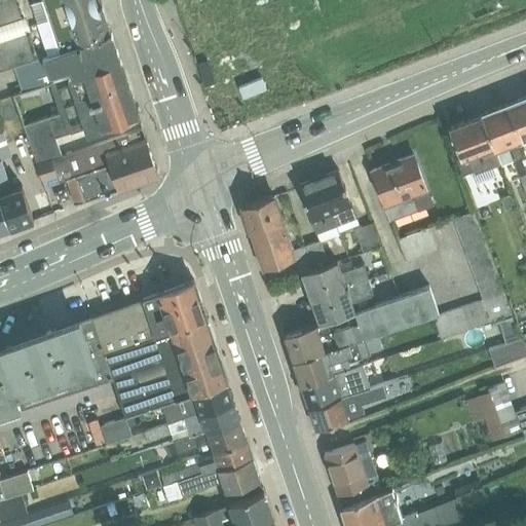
[(0,71),(13,67),(110,35),(98,0),(87,0),(0,30),(0,71)]
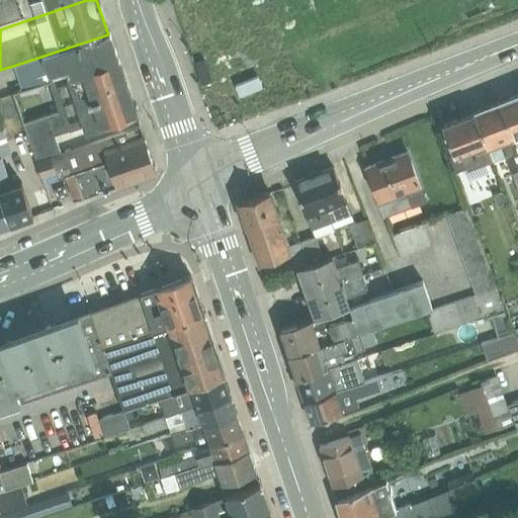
[(0,29),(86,0),(4,0),(0,2),(0,1),(0,29)]
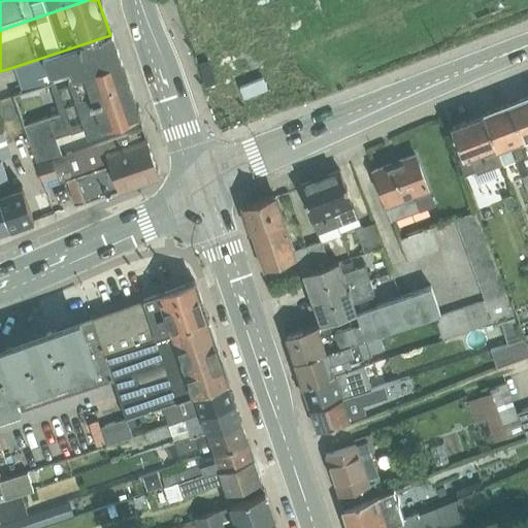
[(112,68),(121,64),(110,35),(13,67),(23,93),(50,85),(53,84),(51,74),(70,68),(73,76),(109,65),(112,68)]
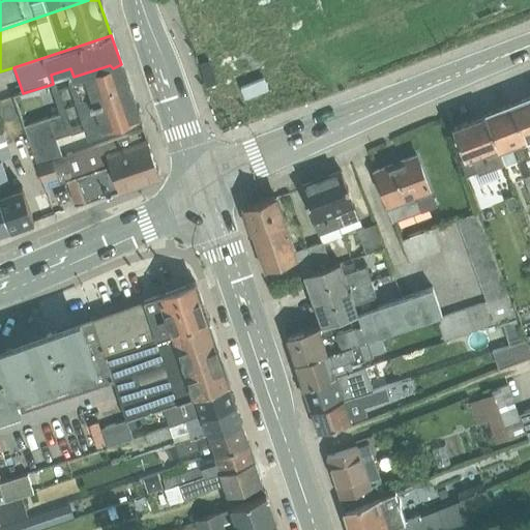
[(74,77),(53,84),(50,85),(60,116),(130,92),(121,64),(113,68),(110,65),(74,77)]
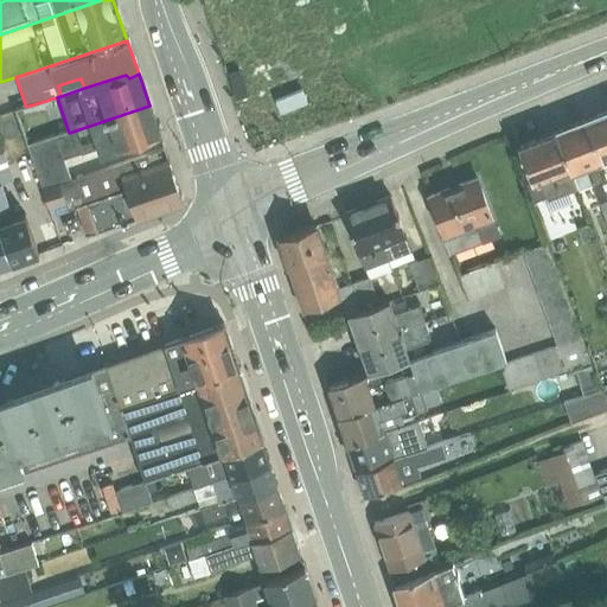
[(82,163),(160,138),(149,106),(69,133),(55,136),(63,159),(80,154),(82,163)]
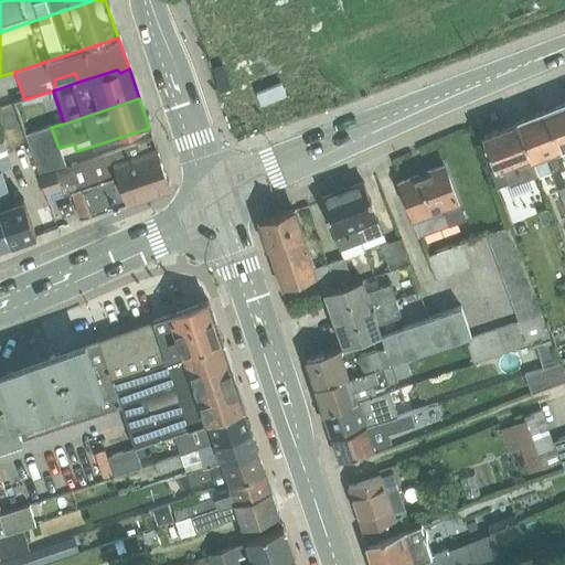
[(554,151),(564,146),(564,105),(564,104),(539,114),(554,151)]
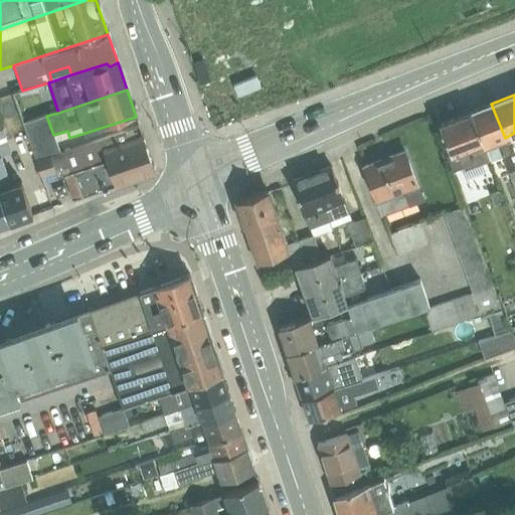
[(505,138),(491,104),(467,114),(480,148),(505,138)]
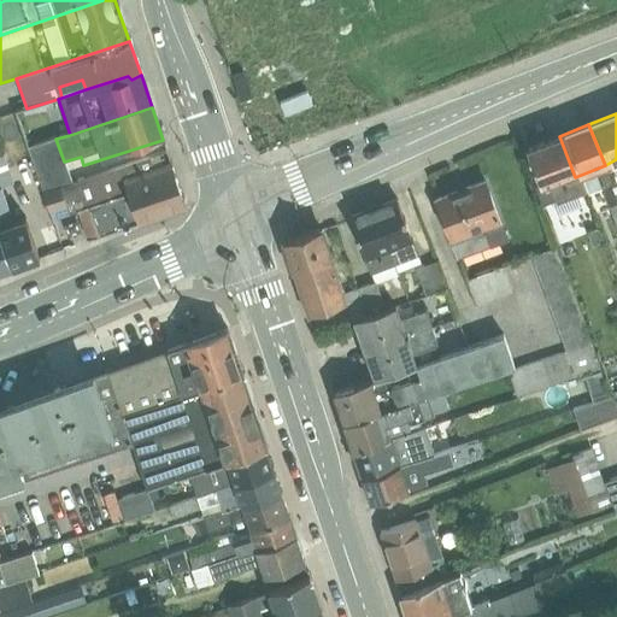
[(536,193),(575,177),(559,136),(521,152),(536,193)]
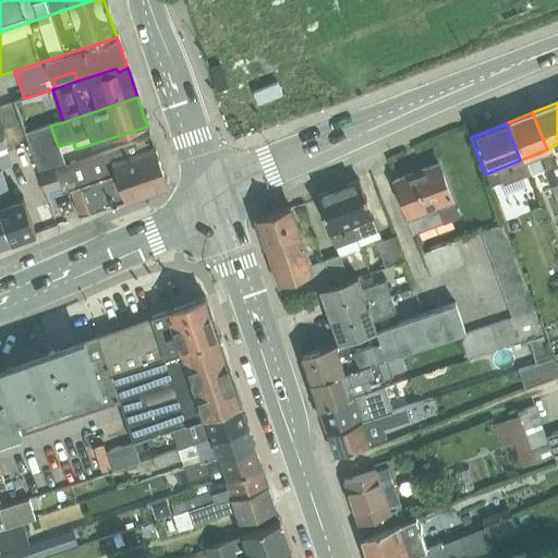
[(50,125),(25,135),(39,176),(55,170),(65,167),(58,146),(50,125)]
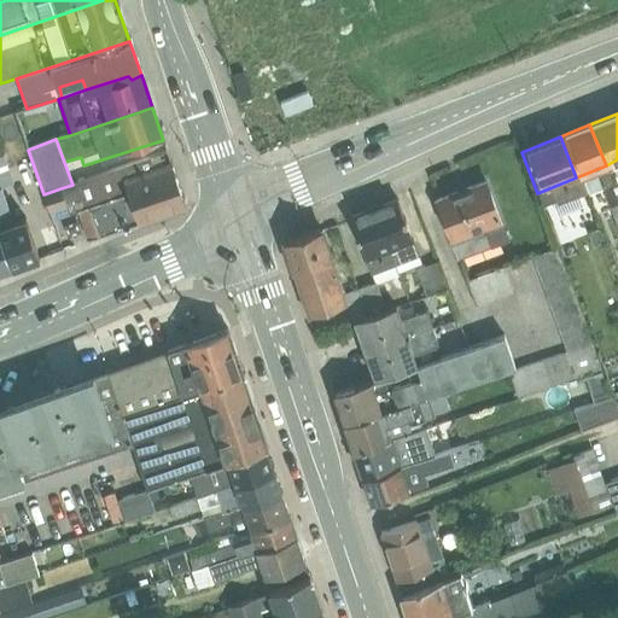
[(0,235),(12,270),(40,261),(25,219),(12,222),(1,190),(13,185),(4,156),(0,157),(0,235)]
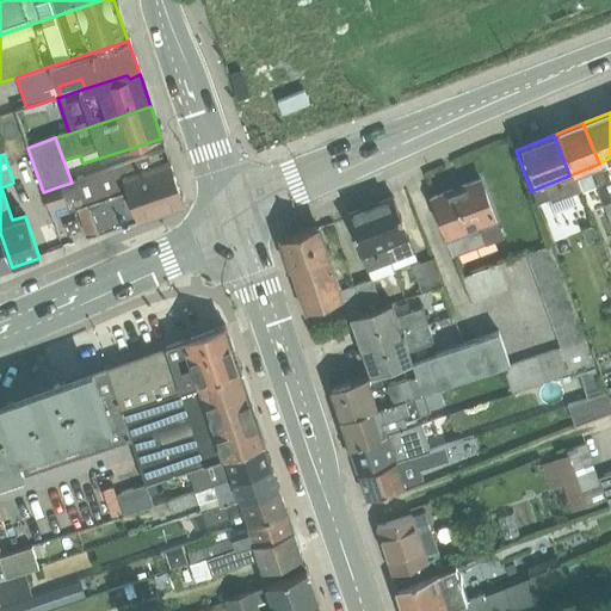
[(87,241),(179,210),(183,202),(171,166),(153,171),(148,156),(72,183),(60,186),(69,213),(78,210),(87,241)]
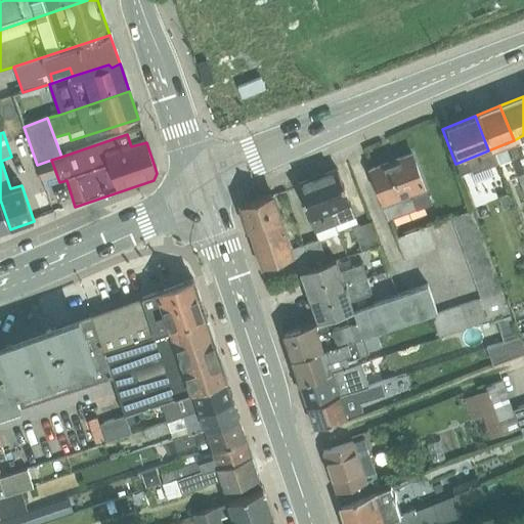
[(381,207),(424,189),(408,154),(365,172),(381,207)]
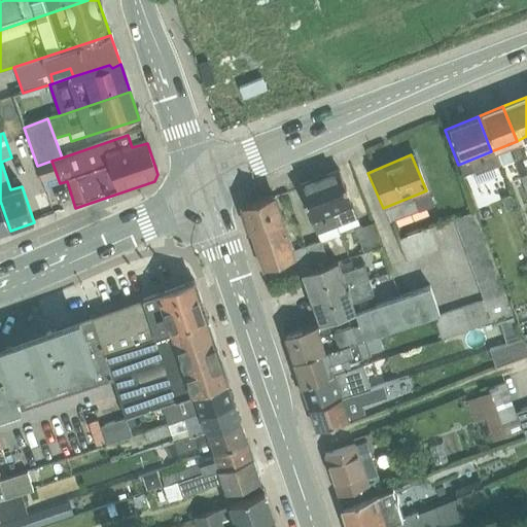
[(336,225),(357,217),(341,174),(318,182),(336,225)]
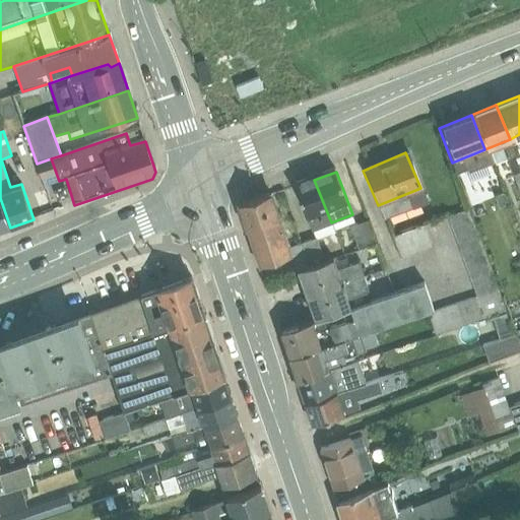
[(331,222),(314,180),(294,188),(310,231),(331,222)]
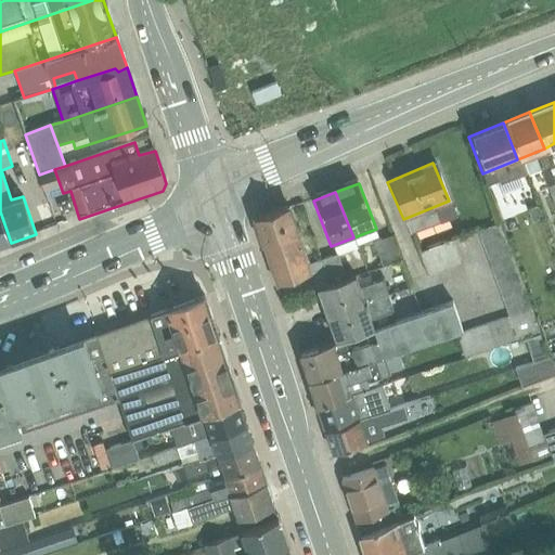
[(0,246),(11,243),(0,211),(0,246)]
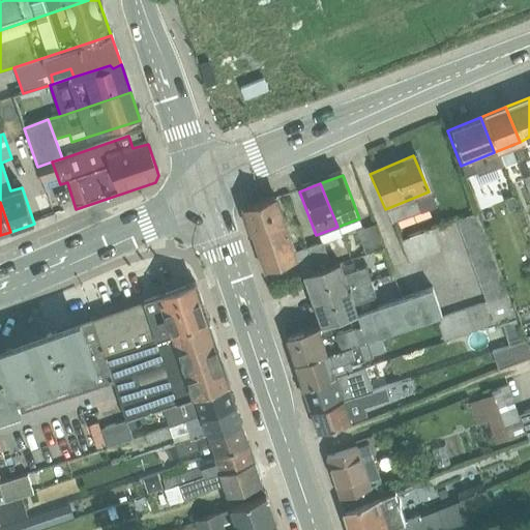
[(262,271),(293,260),(280,223),(247,234),(262,271)]
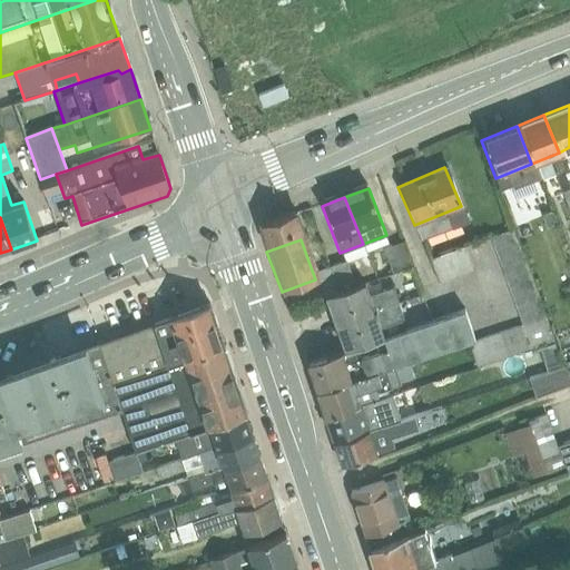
[(384,247),(387,272),(406,268),(402,244),(384,247)]
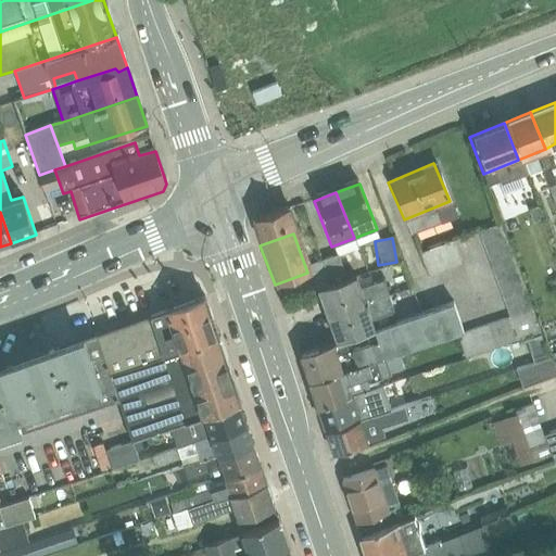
[(418,251),(427,276),(459,264),(451,239),(418,251)]
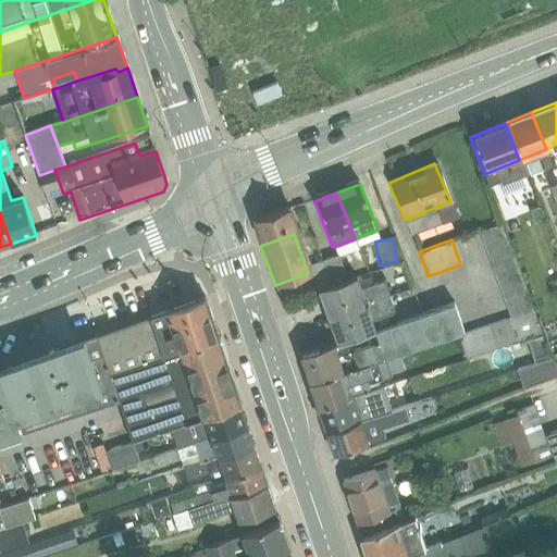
[(325,316),(364,304),(356,276),(317,288),(325,316)]
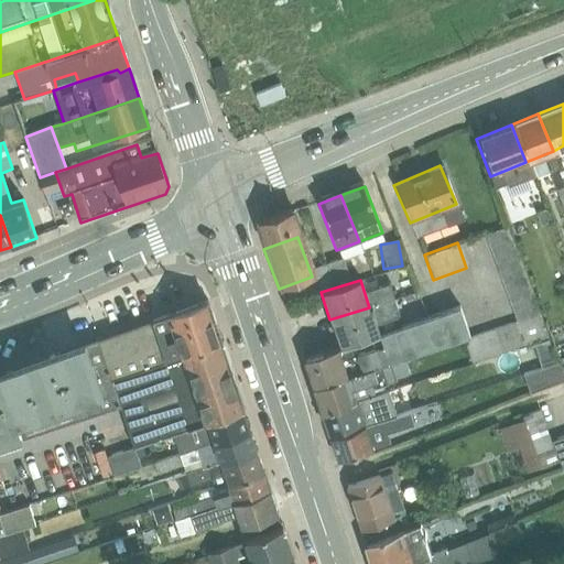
[(112,383),(221,346),(208,303),(99,342),(112,383)]
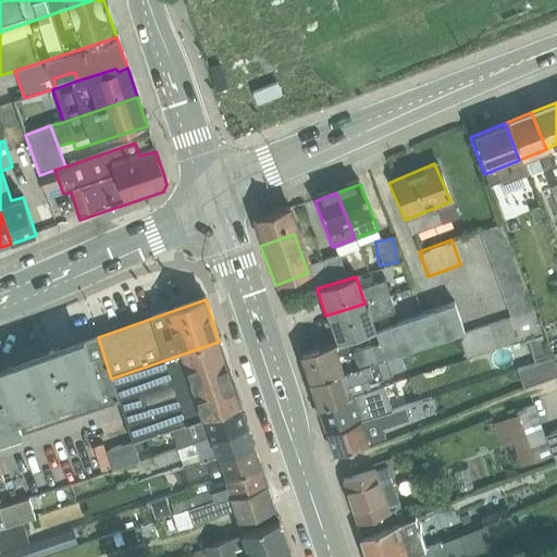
[(325,316),(333,342),(372,330),(364,304),(325,316)]
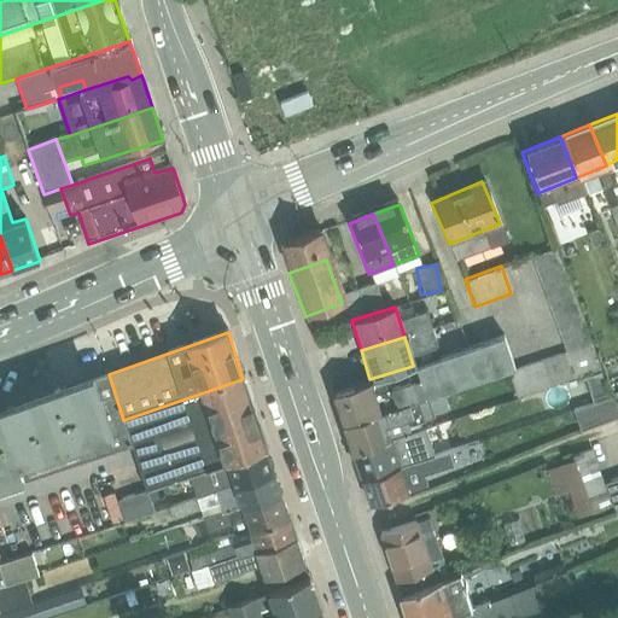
[(576,368),(592,368),(592,350),(577,350),(576,368)]
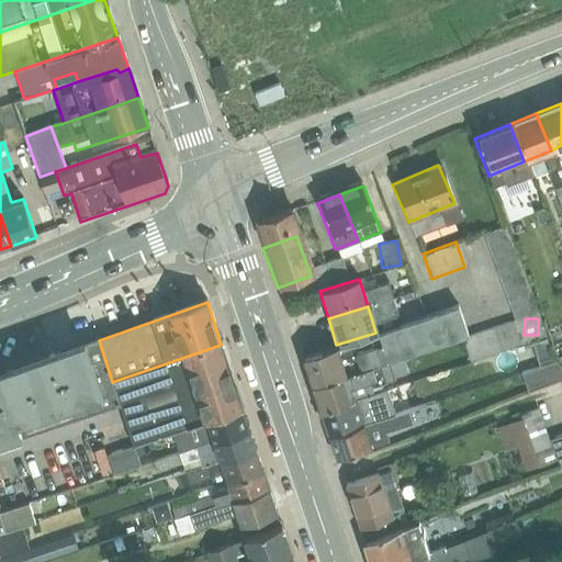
[(513,319),(462,337),(471,362),(521,345),(513,319)]
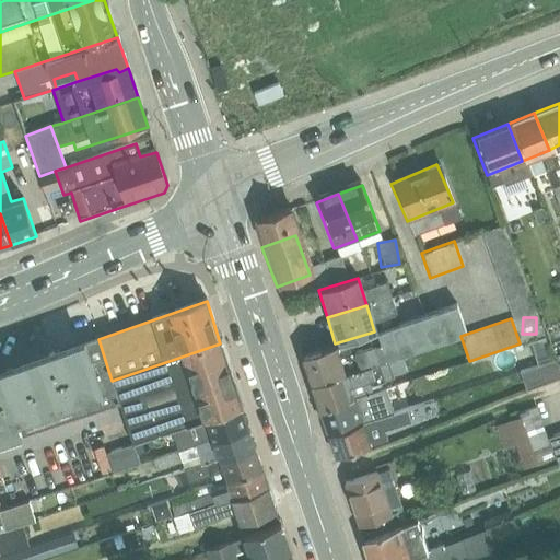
[(536,365),(518,370),(523,386),(557,378),(547,338),(531,342),(536,365)]
